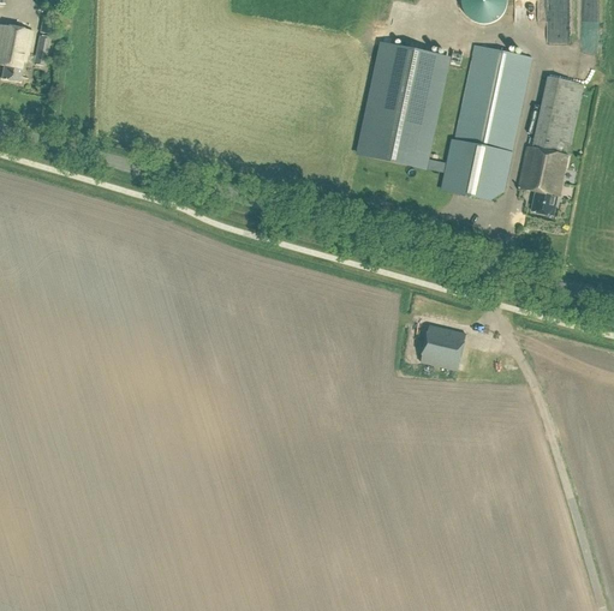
[(460,0),(460,5),(465,13),(472,21),(482,23),(492,22),(500,17),(506,10),(508,0),(460,0)]
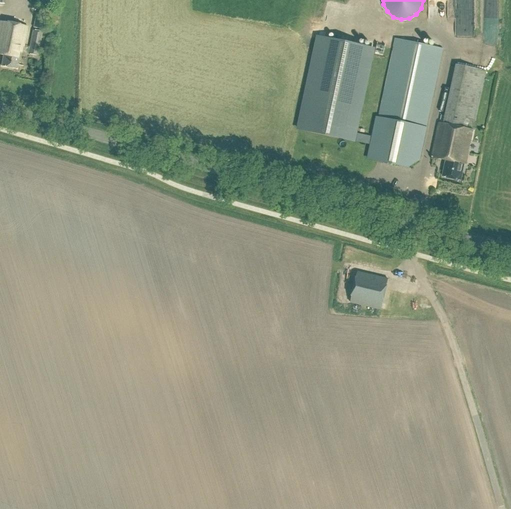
[(463,28),(477,28),(477,0),(463,0),(463,19),(463,28)]
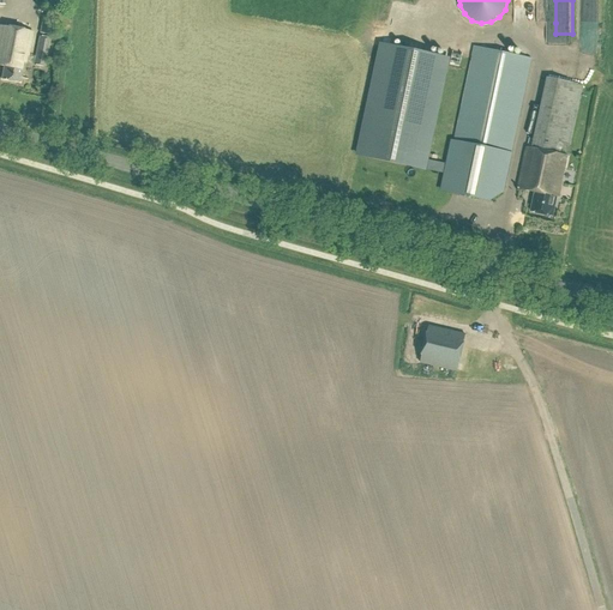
[(53,34),(55,17),(42,13),(40,30),(53,34)]
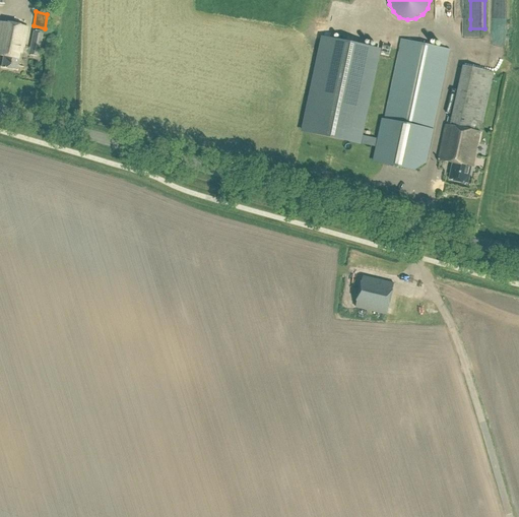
[(21,51),(26,24),(0,18),(0,53),(2,54),(0,65),(15,68),(18,51),(21,51)]
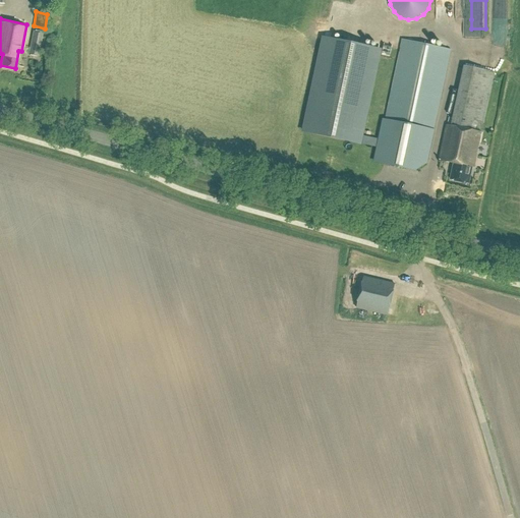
[(36,54),(41,31),(34,29),(27,53),(36,54)]
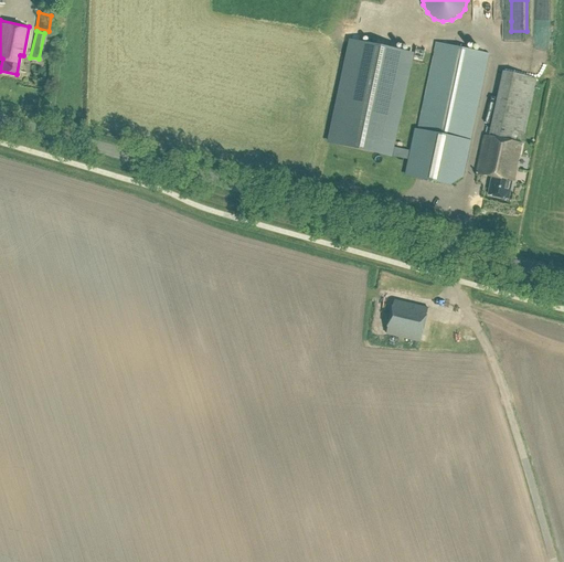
[(394,146),(414,51),(349,38),(327,141),(410,158),(406,175),(417,177),(417,173),(424,175),(423,178),(460,186),(489,52),(435,40),(412,149),(394,146)]
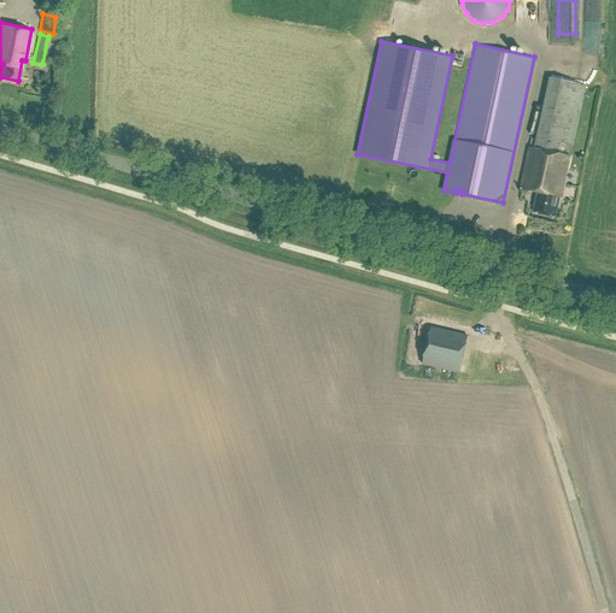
[(574,145),(586,83),(549,76),(537,137),(531,136),(529,145),(563,151),(565,142),(574,145)]
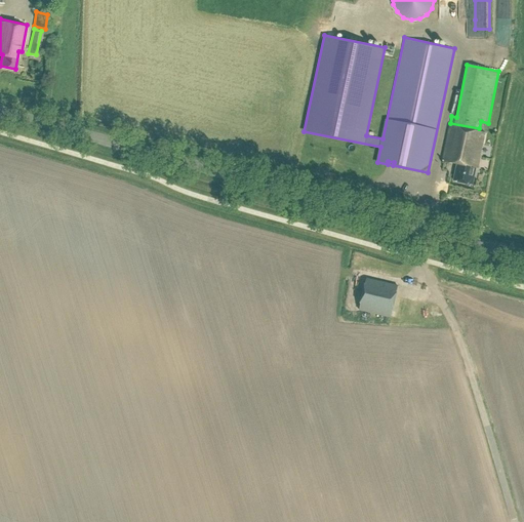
[(477,166),(485,130),(449,123),(441,159),(456,162),(453,179),(464,182),(464,184),(468,185),(469,182),(471,183),(475,166),(477,166)]
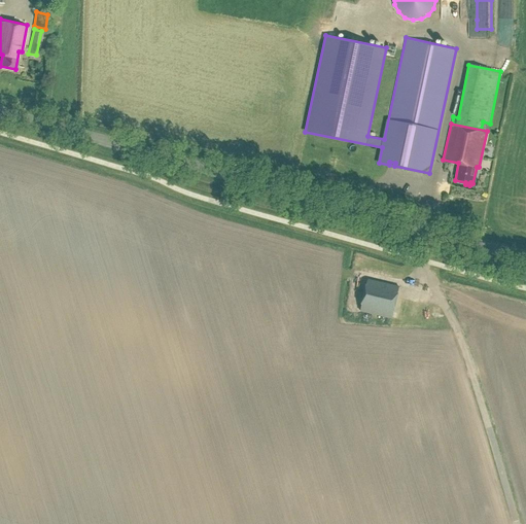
[(391,316),(398,284),(366,277),(359,309),(391,316)]
